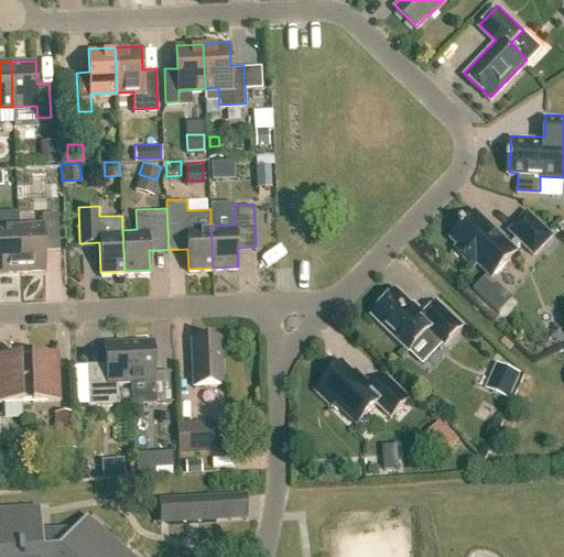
[(518,248),(516,246),(522,240),(535,252),(553,233),(528,208),(509,228),(517,236),(511,241),(477,208),(465,220),(464,219),(461,222),(464,226),(453,238),(459,244),(457,247),(475,264),(478,262),(492,275),(518,248)]
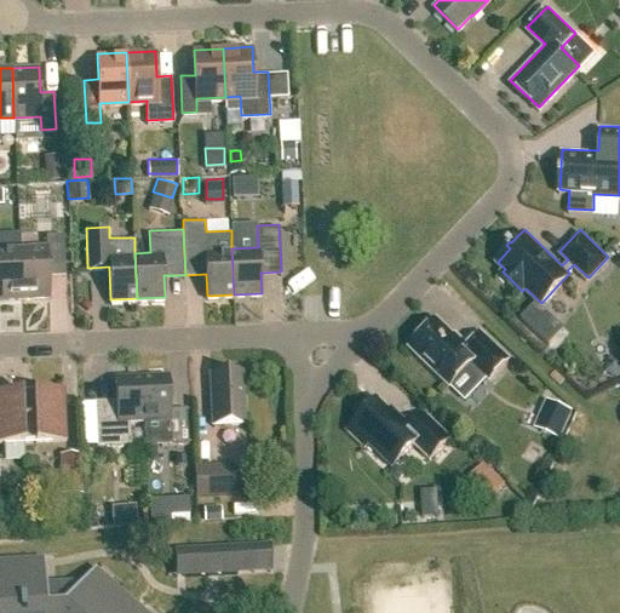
[(46,244),(21,245),(23,294),(50,293),(49,267),(52,263),(65,263),(63,231),(46,231),(46,244)]
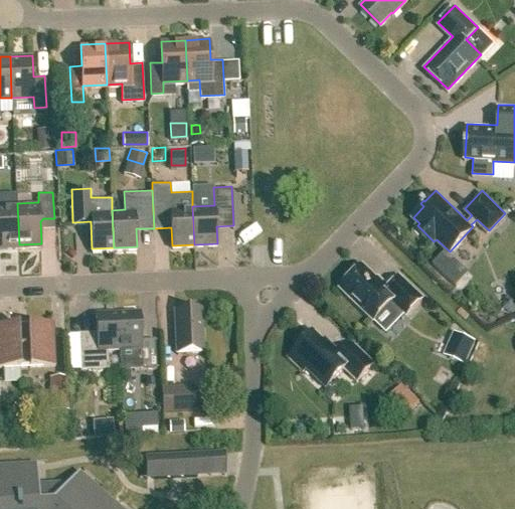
[(0,245),(19,244),(17,203),(5,204),(4,194),(0,194),(0,245)]
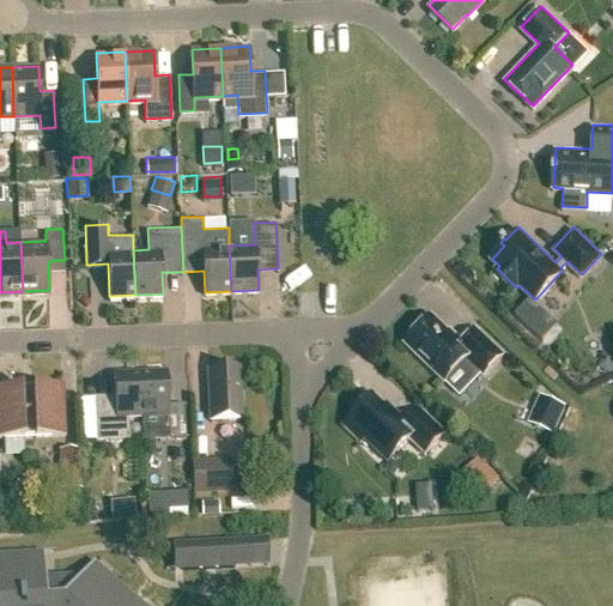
[(484,371),(503,351),(475,326),(463,339),(459,335),(456,337),(432,313),(405,340),(444,379),(467,355),(484,371)]
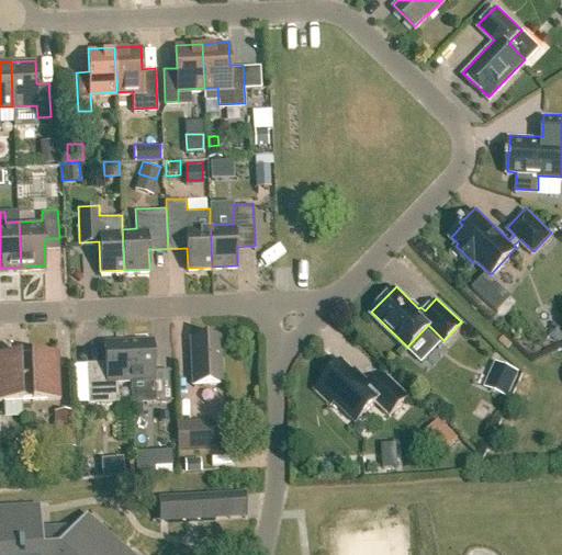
[(561,333),(561,321),(557,319),(549,324),(548,332),(557,338),(561,333)]
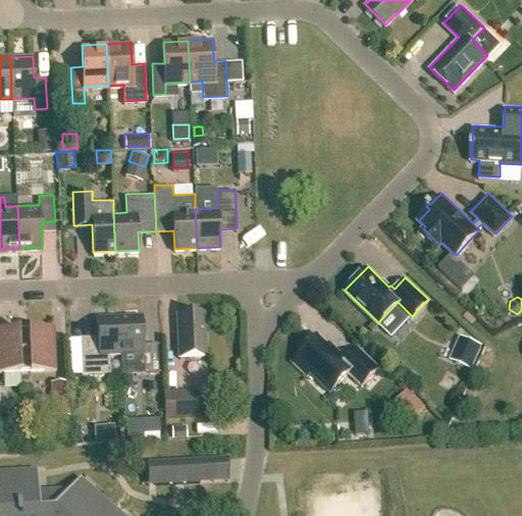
[(179,356),(205,355),(203,310),(177,311),(179,356)]
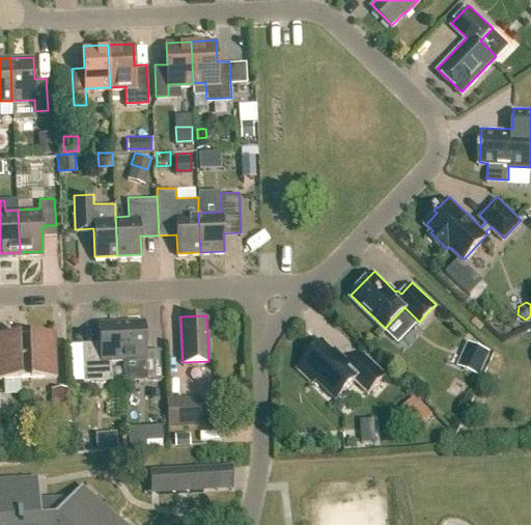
[(144,319),(121,320),(123,358),(146,357),(147,378),(161,377),(160,347),(145,348),(144,319)]
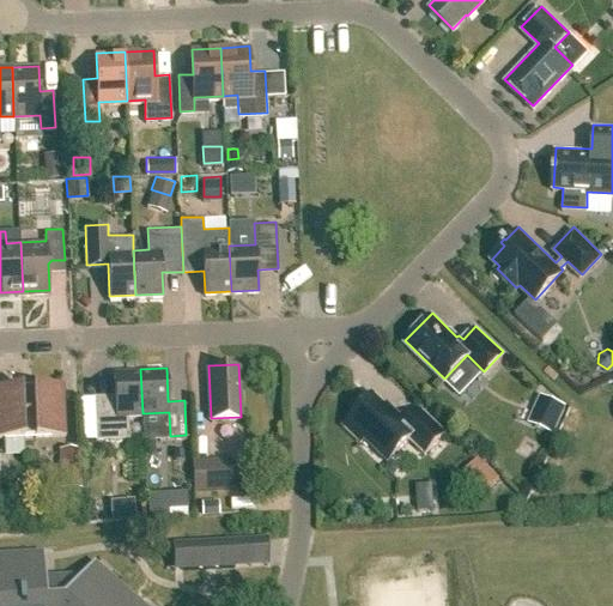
[(93,400),(96,437),(129,436),(128,414),(143,413),(140,369),(114,370),(115,399),(93,400)]
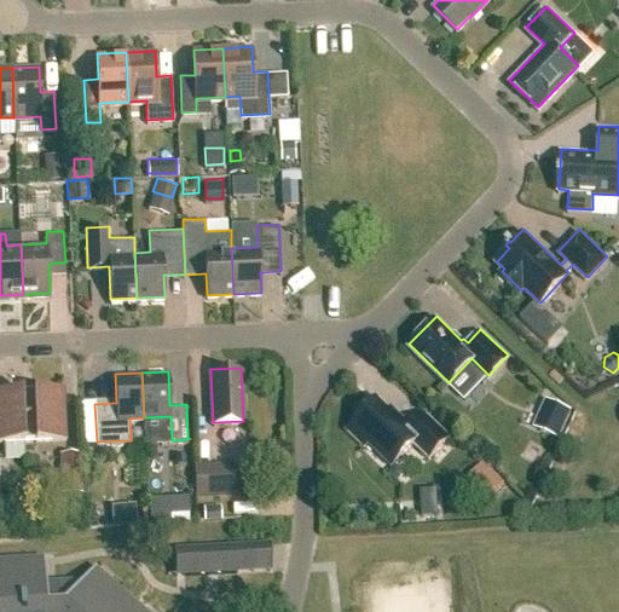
[(63,385),(34,386),(35,411),(23,411),(24,438),(65,436),(63,385)]
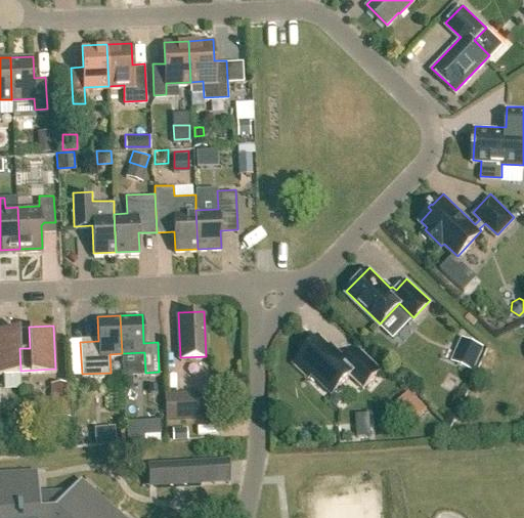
[(0,371),(20,371),(19,348),(30,348),(29,327),(0,328),(0,371)]
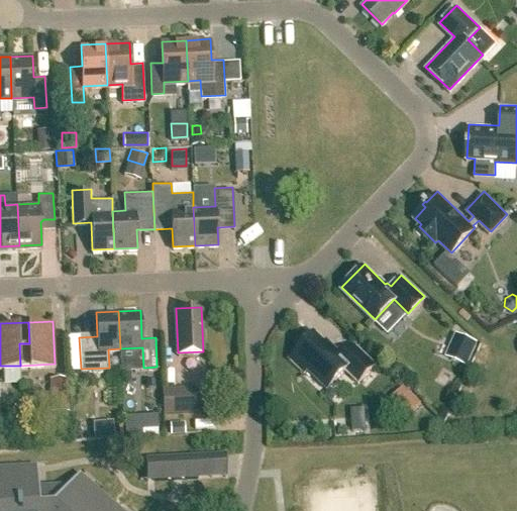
[(306,341),(304,340),(290,355),(304,370),(307,367),(327,386),(345,367),(358,380),(376,363),(354,341),(343,354),(329,339),(327,341),(316,331),(306,341)]
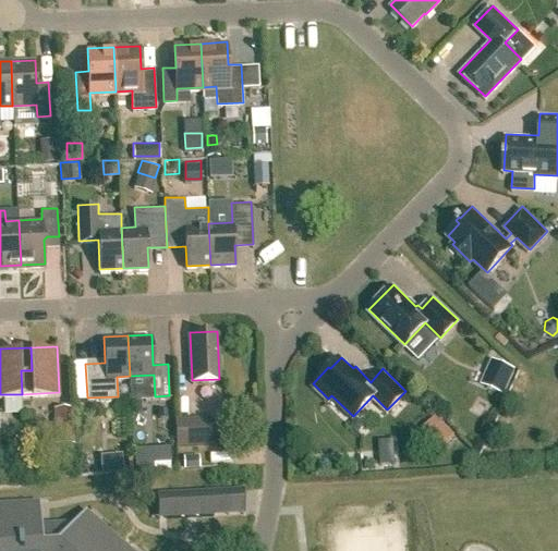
[(487,384),(505,392),(516,367),(498,359),(487,384)]
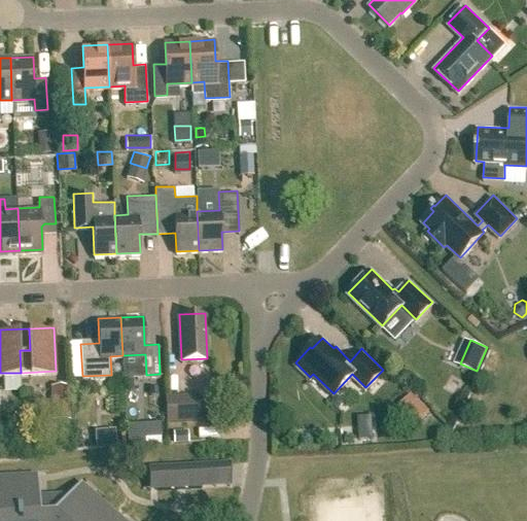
[(50,384),(51,418),(70,418),(69,384),(50,384)]
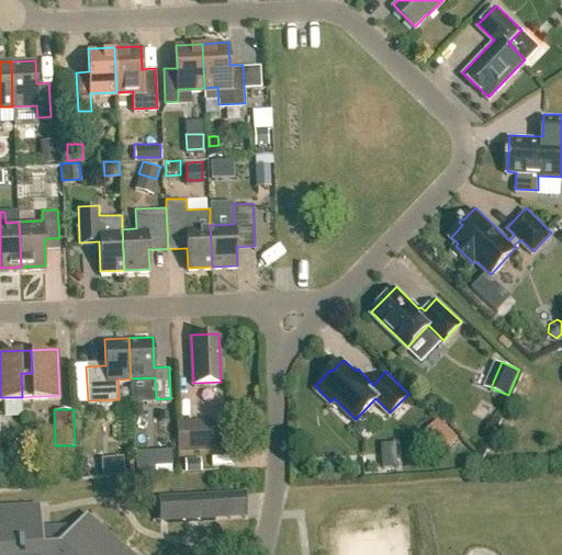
[(439,417),(422,434),(441,453),(458,435),(439,417)]
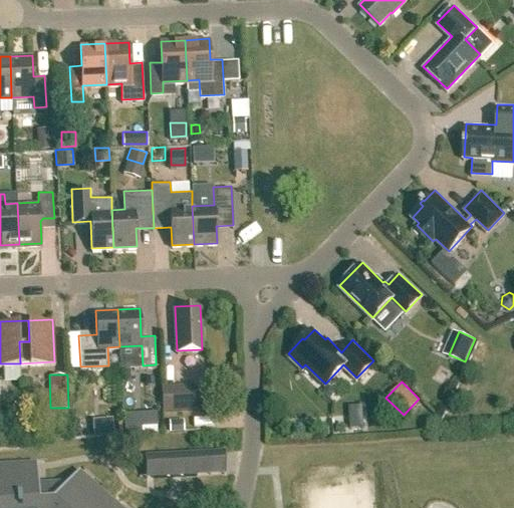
[(161,384),(162,409),(197,407),(196,383),(161,384)]
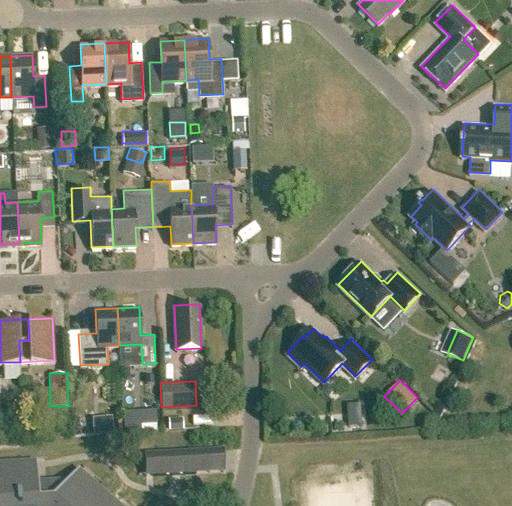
[(352,416),(362,415),(361,403),(351,403),(352,416)]
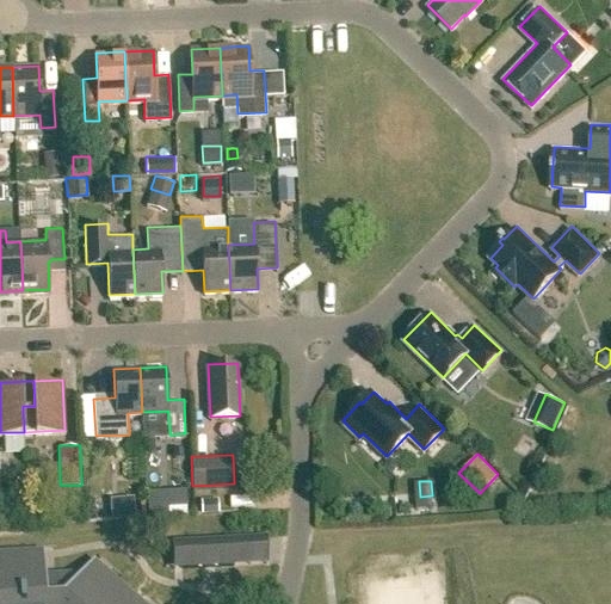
[(170,507),(190,501),(185,486),(165,491),(170,507)]
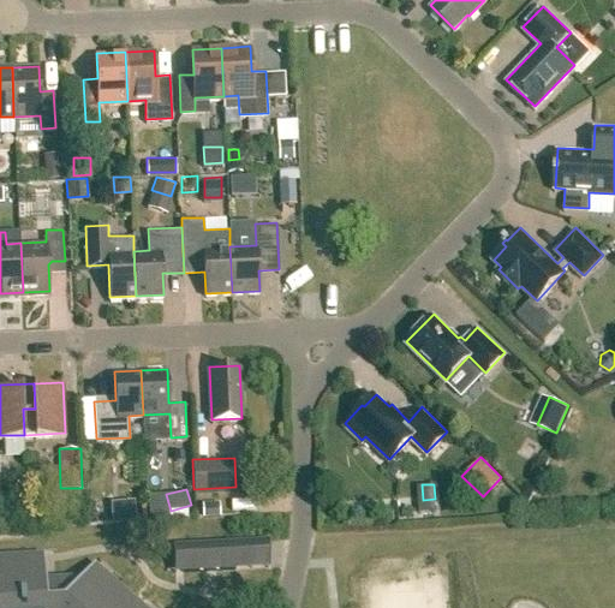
[(95,514),(101,514),(100,498),(82,500),(84,522),(95,520),(95,514)]
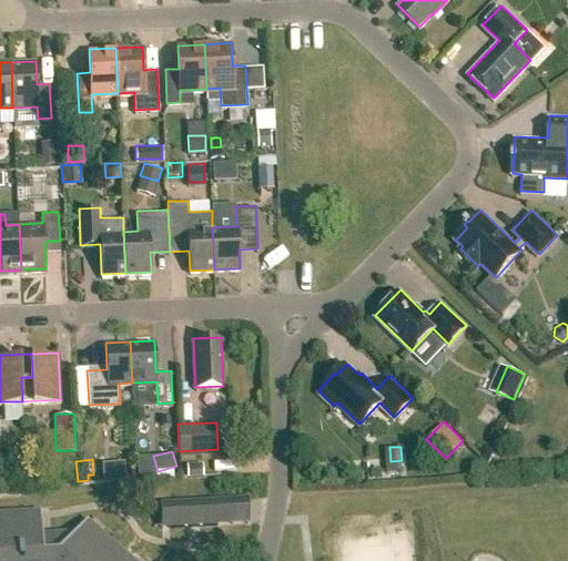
[(186,461),(186,471),(188,473),(203,472),(203,470),(203,460),(186,461)]
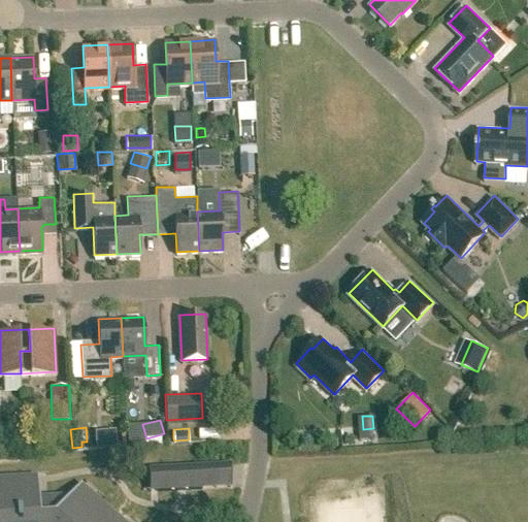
[(201,485),(200,463),(156,465),(157,487),(201,485)]
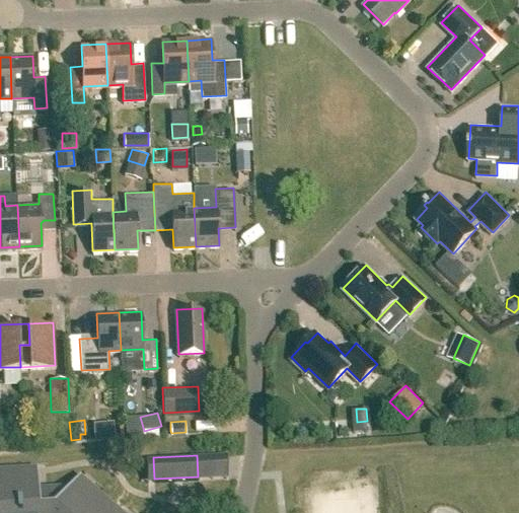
[(0,512),(118,512),(76,475),(68,485),(47,487),(39,487),(36,468),(0,470),(0,512)]
